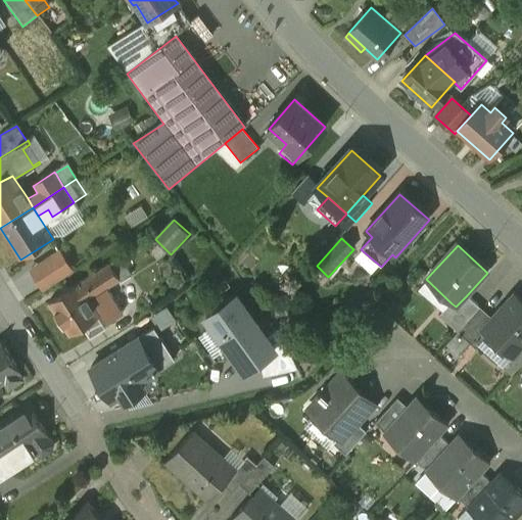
[(30,268),(43,291),(77,271),(62,248),(30,268)]
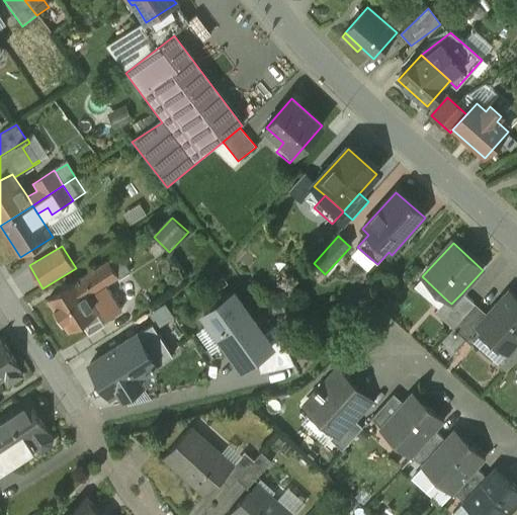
[(130,275),(117,257),(108,263),(118,278),(119,281),(130,275)]
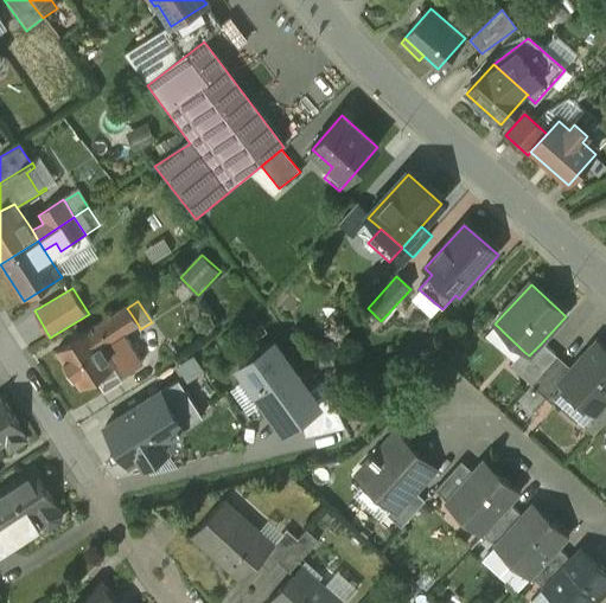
[(91,331),(57,352),(82,390),(97,380),(115,369),(116,369),(103,350),(125,335),(139,326),(127,308),(91,331)]
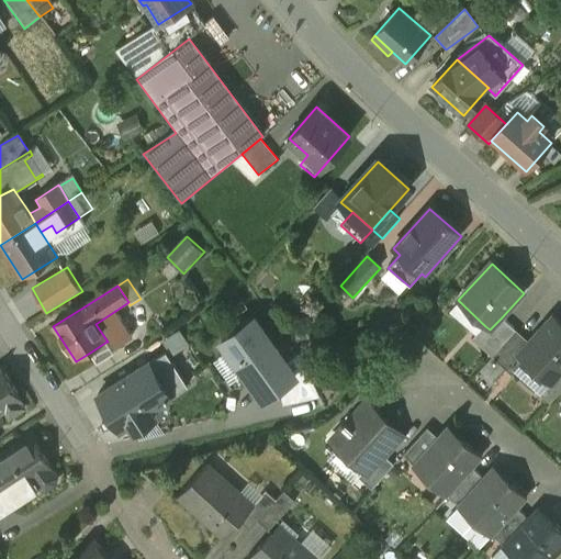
[(133,338),(115,311),(96,324),(108,342),(107,342),(113,350),(133,338)]
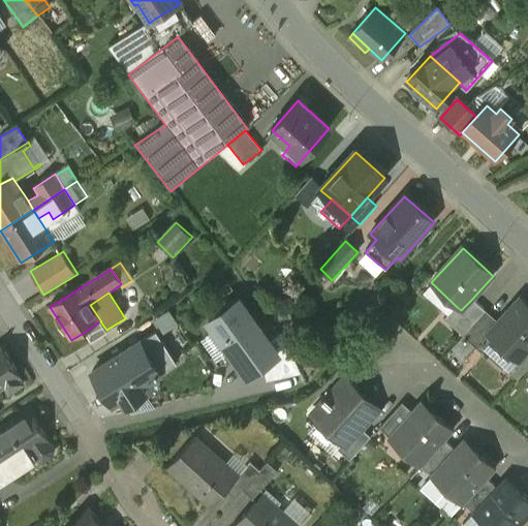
[(461,310),(457,307),(444,320),(463,337),(486,312),(471,300),(461,310)]
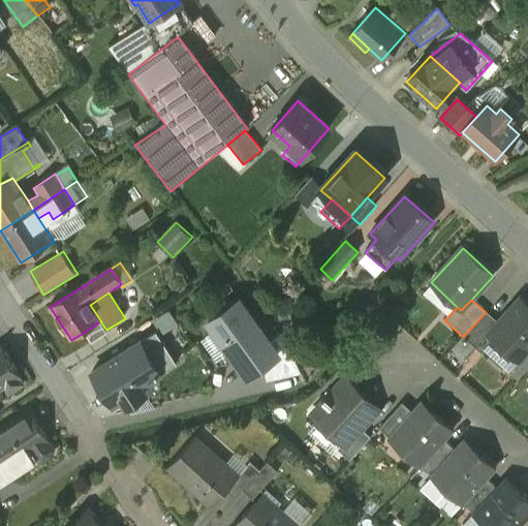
[(497,323),(488,335),(493,340),(518,362),(527,349),(527,309),(518,300),(497,323)]
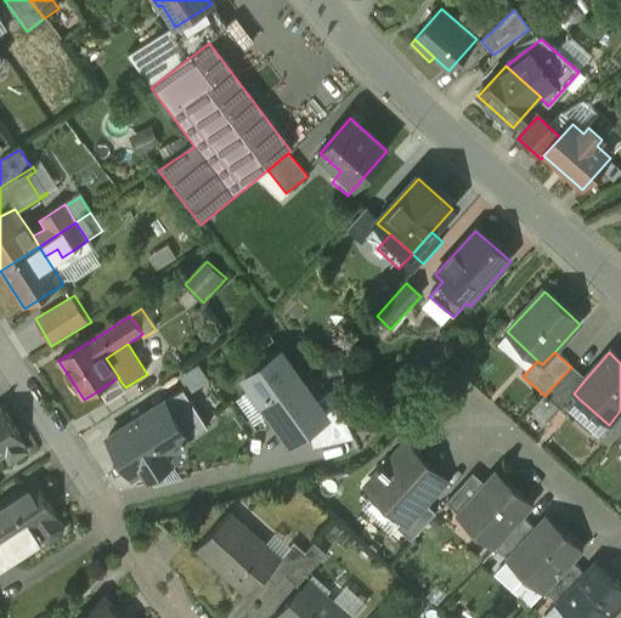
[(326,418),(280,355),(244,380),(282,431),(291,425),(299,437),(326,418)]
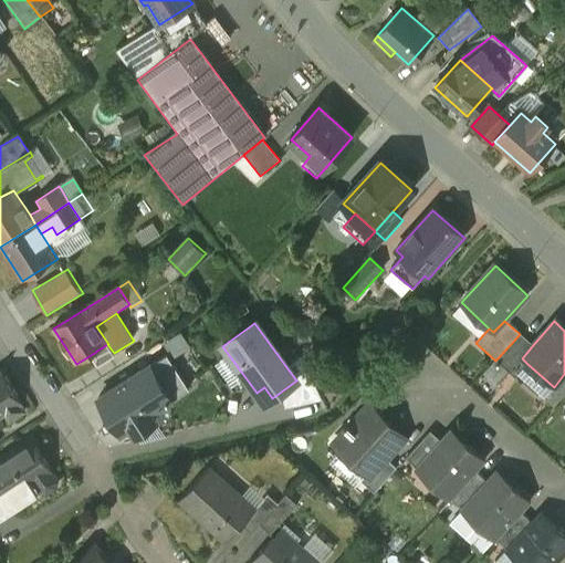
[(520,334),(495,361),(509,373),(515,378),(527,364),(522,358),(532,346),(520,334)]
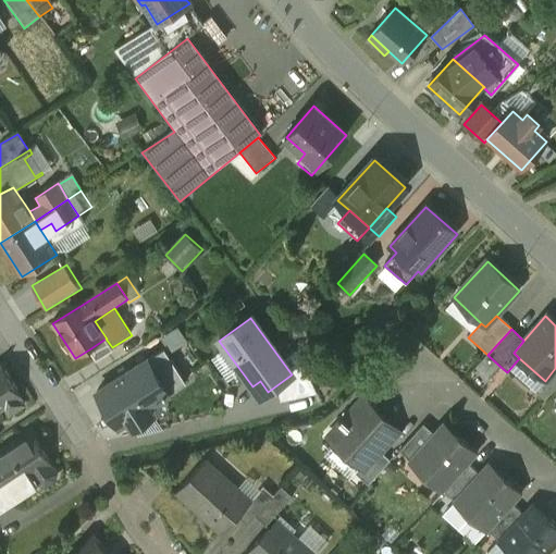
[(106,339),(89,349),(97,360),(113,349),(112,347),(106,339)]
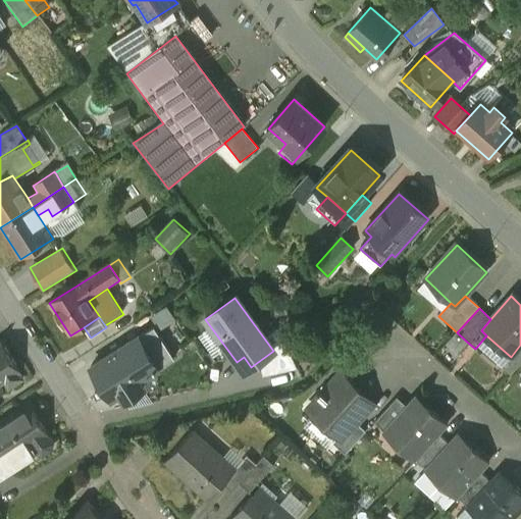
[(154,328),(120,350),(120,349),(91,368),(112,401),(141,381),(174,360),(154,328)]
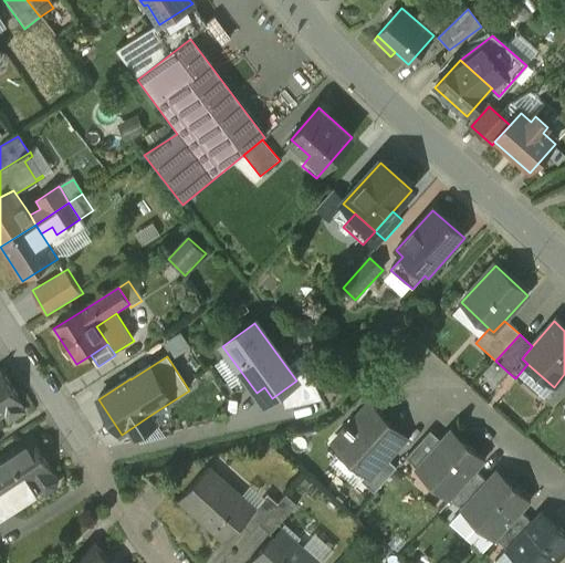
[(495,361),(483,375),(497,386),(509,373),(495,361)]
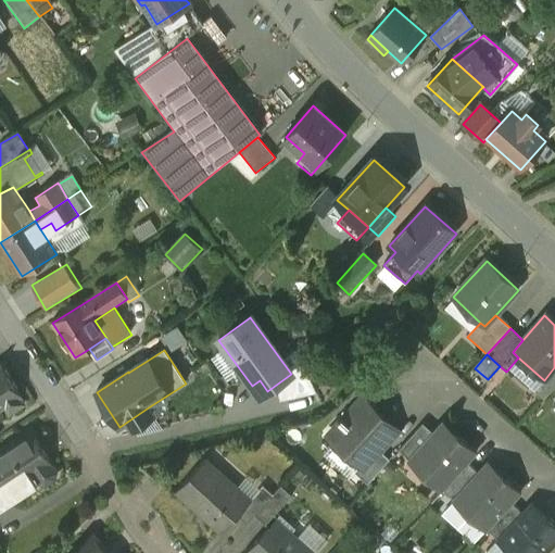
[(1,364),(0,364),(0,410),(5,406),(10,414),(25,404),(21,397),(22,396),(1,364)]
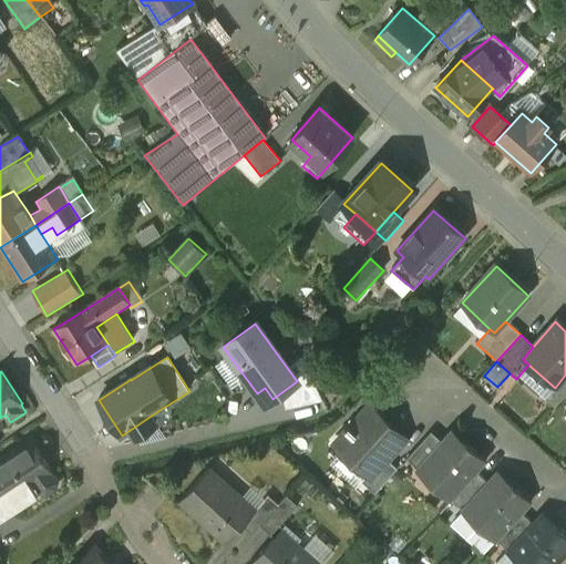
[(404,440),(370,409),(369,410),(370,412),(349,436),(353,439),(342,451),(337,445),(335,447),(368,477),(369,478),(386,460),(404,440)]
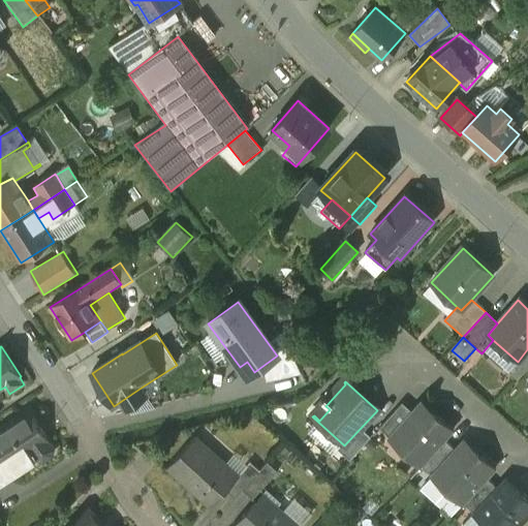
[(149,396),(122,412),(131,426),(157,409),(149,396)]
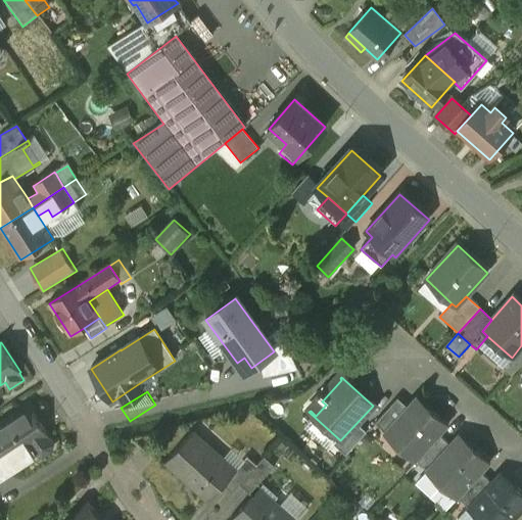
[(384,434),(383,435),(415,464),(416,463),(439,437),(448,427),(417,398),(407,409),(384,434)]
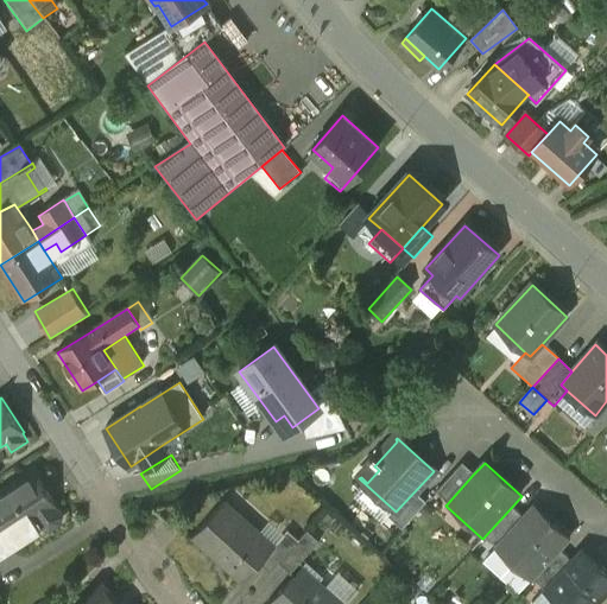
[(462,465),(436,494),(447,504),(473,475),(462,465)]
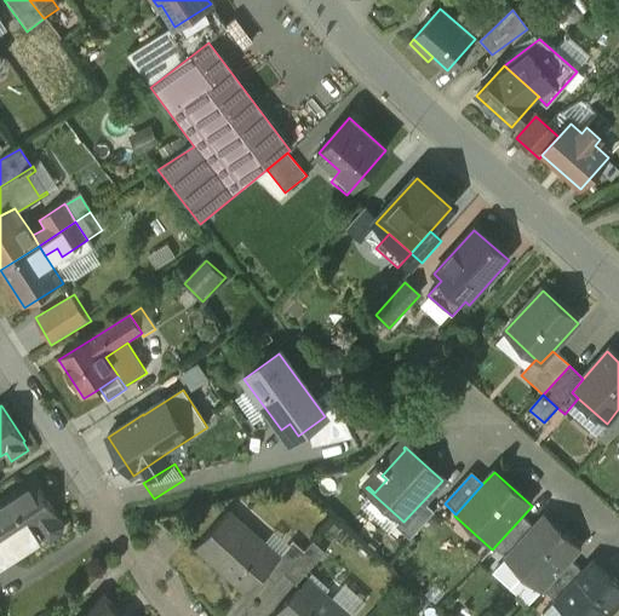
[(0,566),(41,541),(35,531),(38,530),(44,540),(51,541),(62,535),(63,528),(56,518),(57,517),(34,483),(0,505),(0,566)]
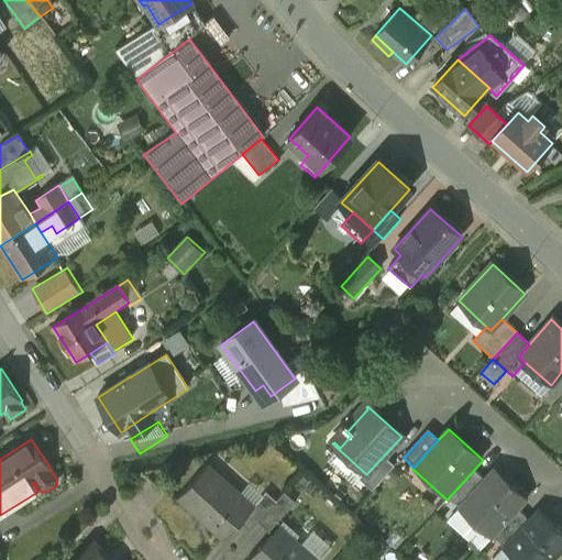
[(395,468),(383,457),(366,474),(365,473),(359,481),(372,493),(395,468)]
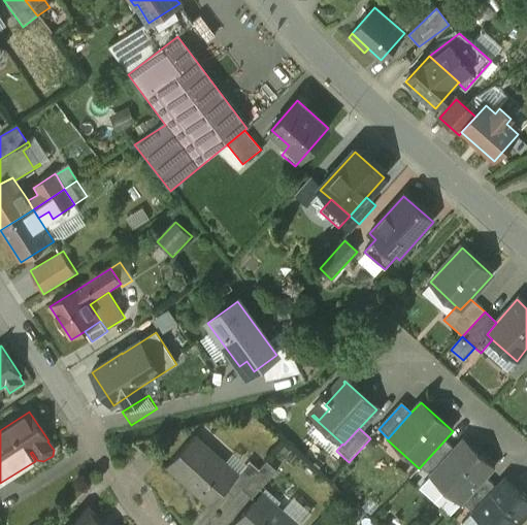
[(237,477),(195,438),(168,468),(210,506),(226,491),(237,478),(237,477)]
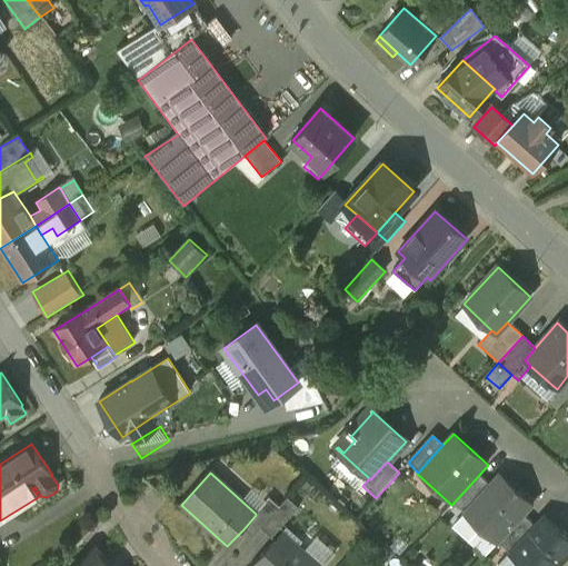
[(464,514),(462,515),(497,545),(534,506),(499,475),(488,486),(464,514)]
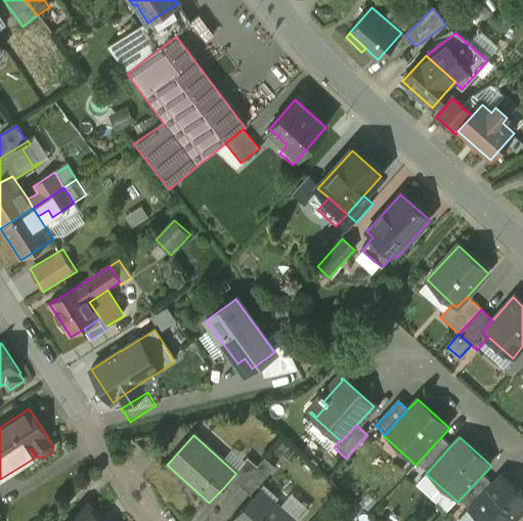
[(440,438),(417,464),(427,473),(449,447),(440,438)]
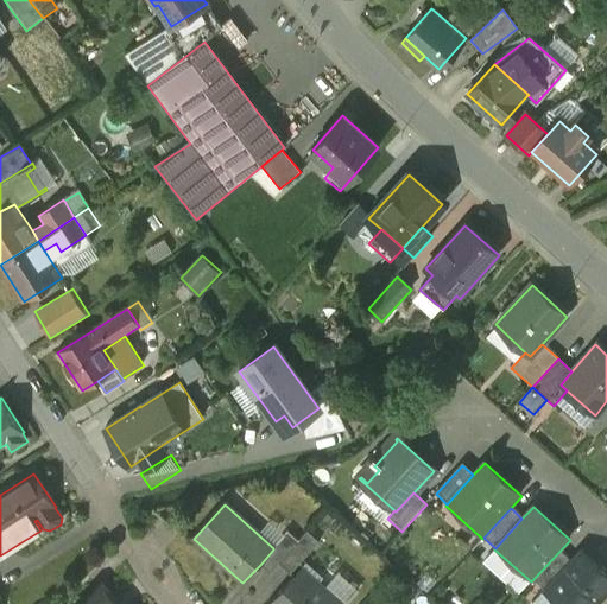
[(273,548),(273,550),(260,565),(271,574),(279,565),(298,542),(288,532),(273,548)]
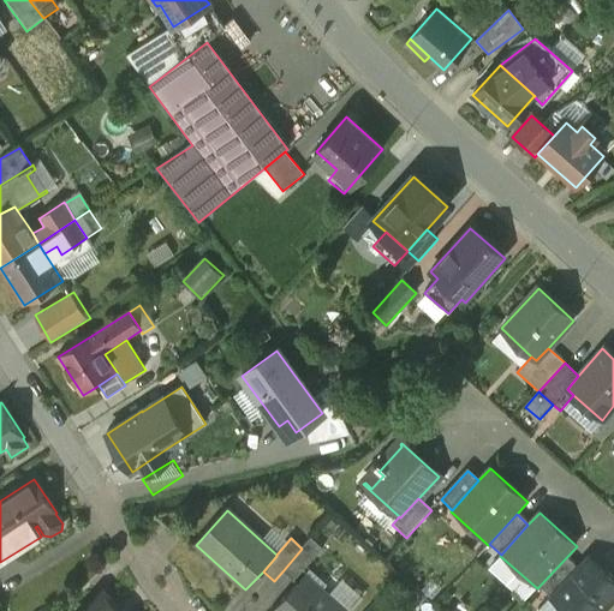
[(302,549),(282,571),(293,582),(323,550),(310,539),(302,549)]
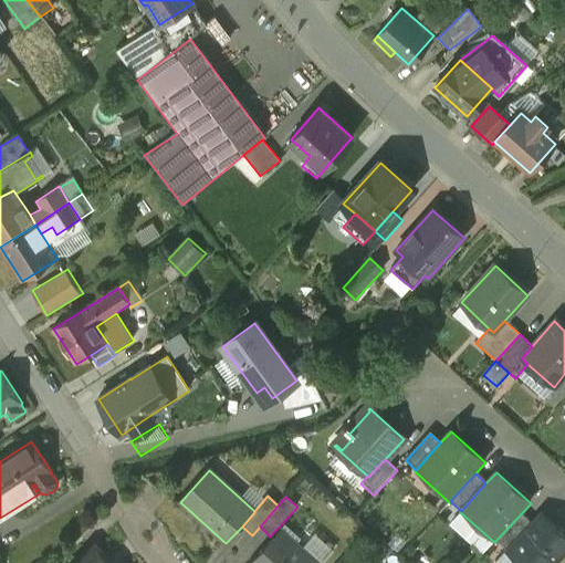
[(531,503),(494,542),(494,543),(495,542),(506,551),(531,524),(521,514),(531,503)]
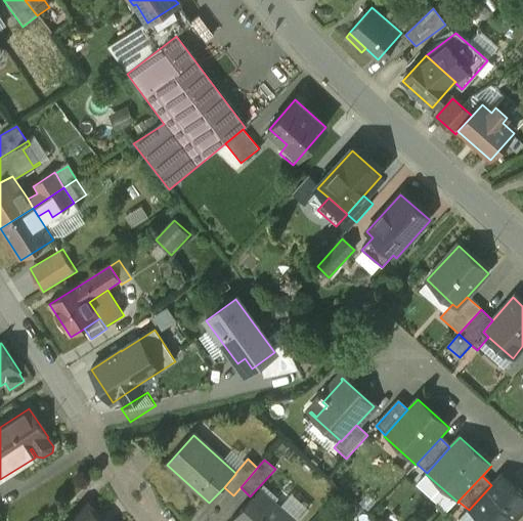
[(469,510),(468,511),(478,520),(515,520),(522,512),(522,494),(500,475),(491,485),(469,510)]
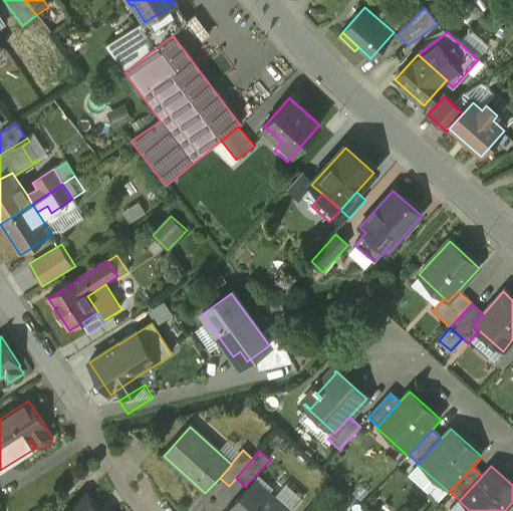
[(255,482),(230,510),(294,510),(302,502),(285,487),(274,499),(255,482)]
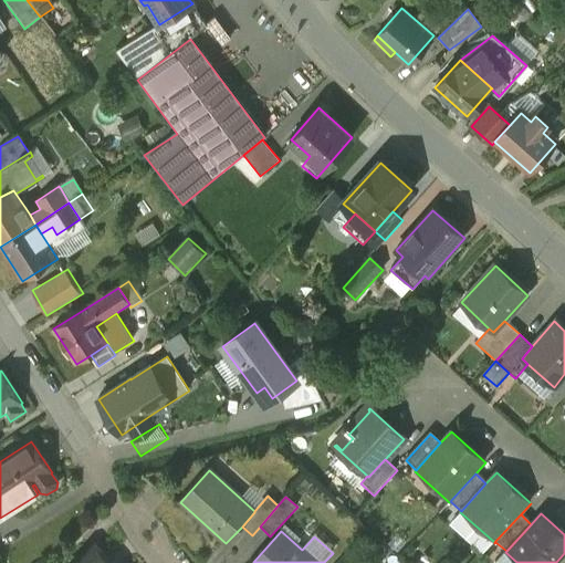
[(108,561),(94,548),(77,562),(110,562),(111,562),(110,561),(108,561)]
